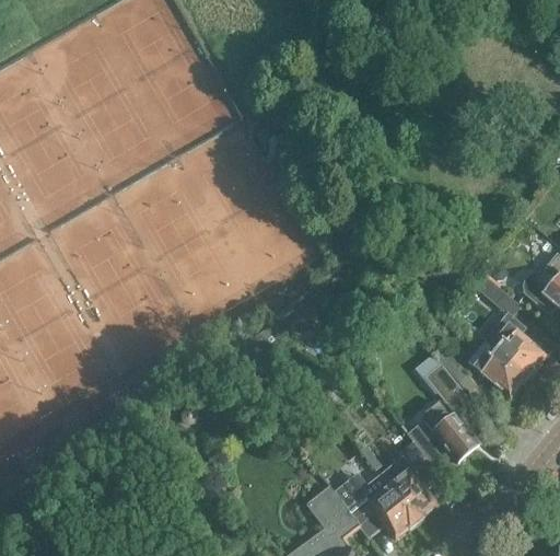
[(549,313),(555,305),(557,307),(558,307),(559,308),(559,254),(557,252),(539,271),(538,271),(533,271),(527,275),(524,279),(522,285),(523,290),(523,291),(549,313)]
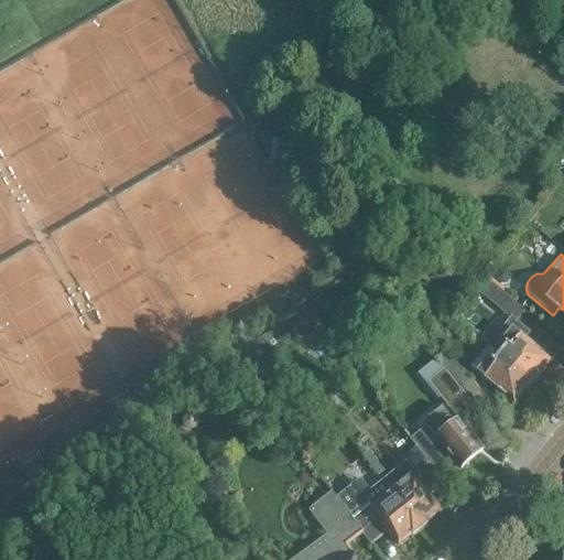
[(498,304),(507,293),(489,279),(480,289),(498,304)]
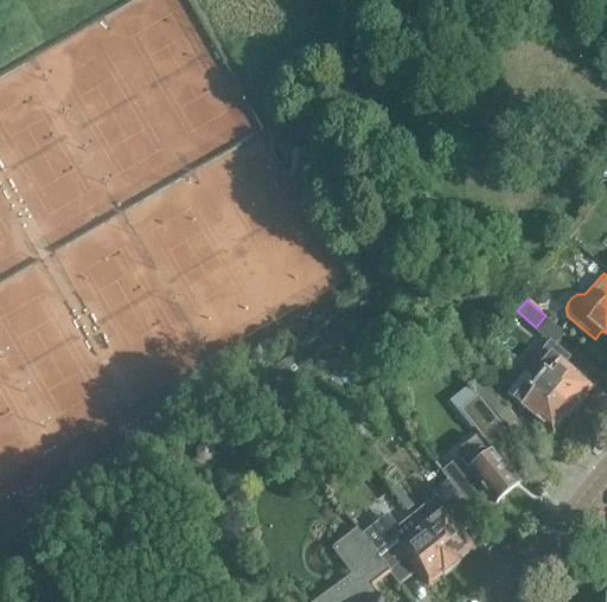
[(549,338),(524,369),(573,409),(580,399),(579,398),(581,396),(583,396),(587,391),(587,388),(590,384),(574,371),(575,371),(563,360),(569,354),(549,338)]
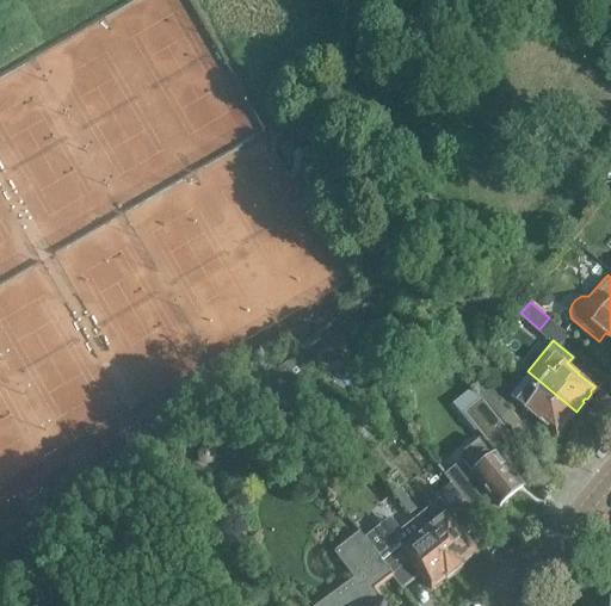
[(297,351),(279,365),(295,385),(314,372),(297,351)]
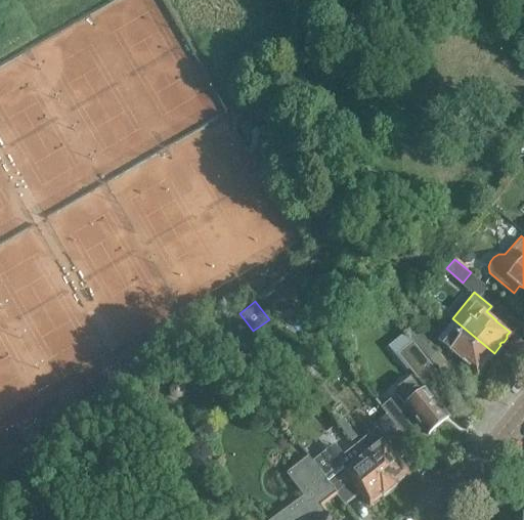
[(487,361),(494,353),(452,318),(436,337),(449,348),(449,349),(463,360),(464,359),(477,371),(480,367),(482,367),(485,363),(485,361),(486,360),(487,361)]
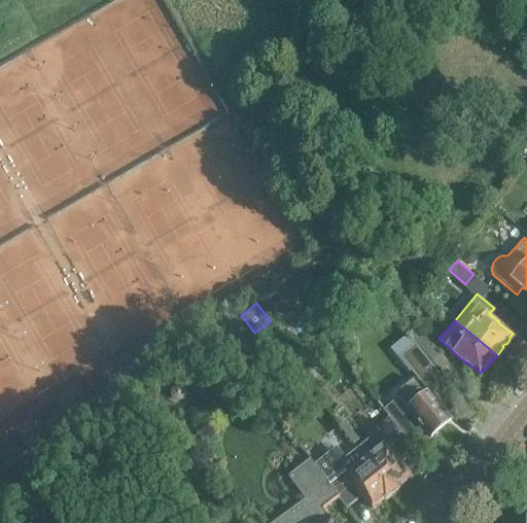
[(177,345),(189,337),(185,329),(181,334),(178,328),(172,333),(175,338),(173,339),(177,345)]
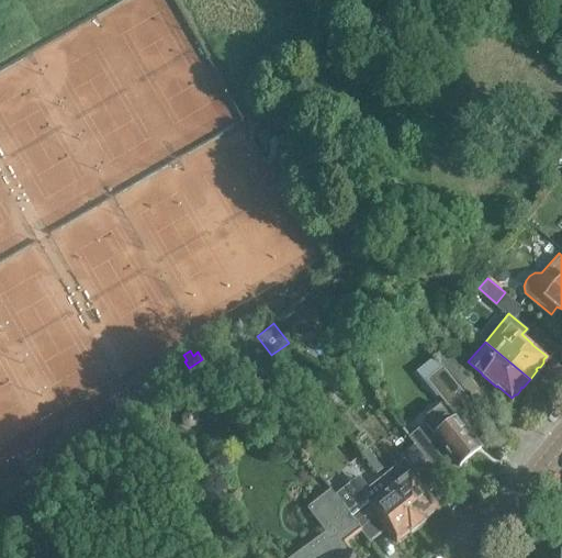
[(453,357),(445,365),(459,382),(468,375),(453,357)]
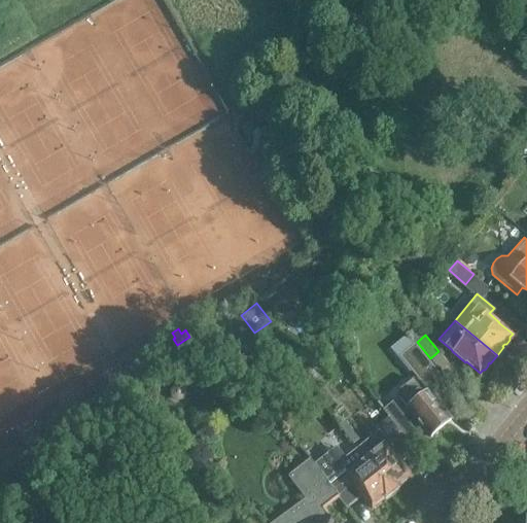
[(422,384),(402,399),(430,433),(450,418),(422,384)]
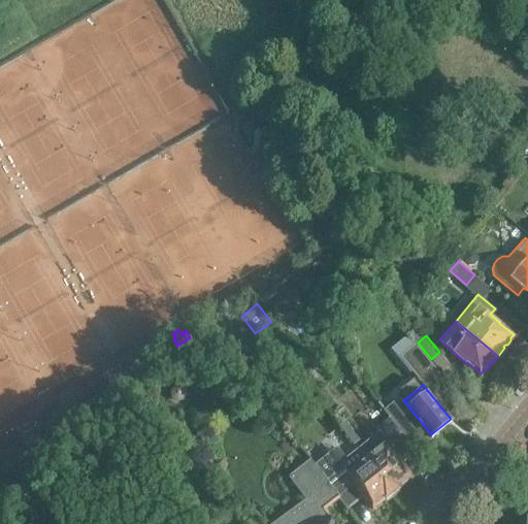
[(359,448),(393,492),(400,487),(398,485),(410,476),(400,461),(416,449),(389,416),(378,424),(377,434),(359,448)]
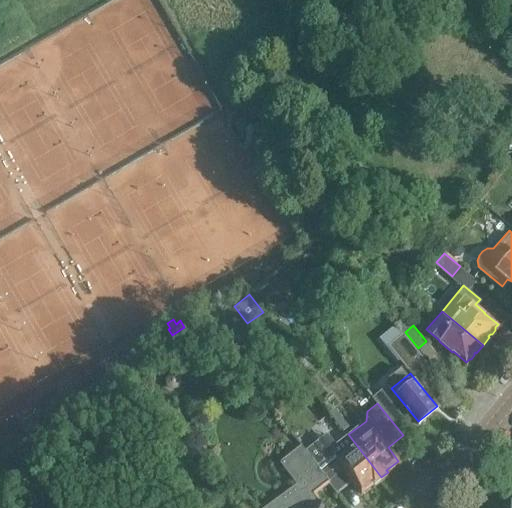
[(339,405),(331,411),(344,428),(352,422),(339,405)]
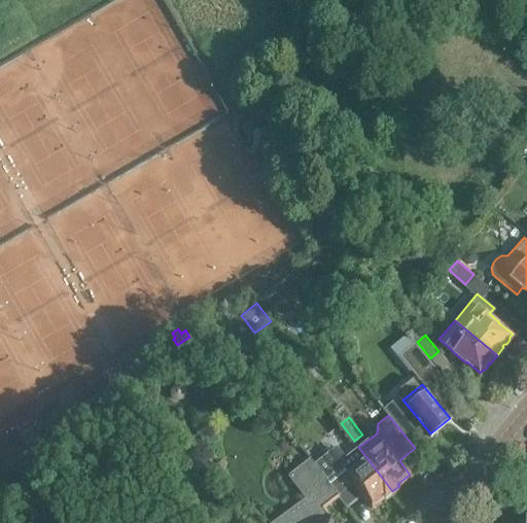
[(411,423),(401,430),(412,444),(421,436),(411,423)]
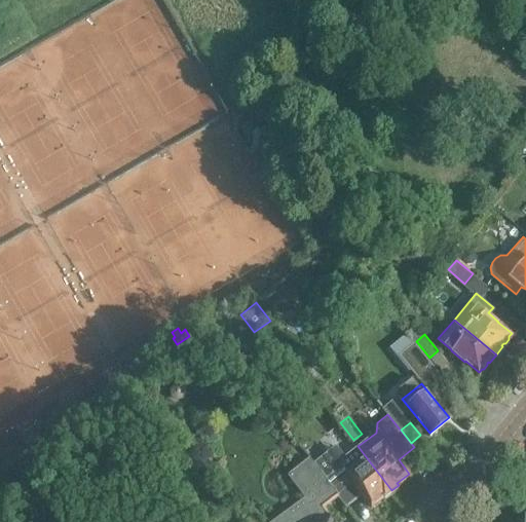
[(384,495),(391,490),(358,446),(323,473),(336,491),(345,504),(361,491),(371,505),(383,494),(384,495)]
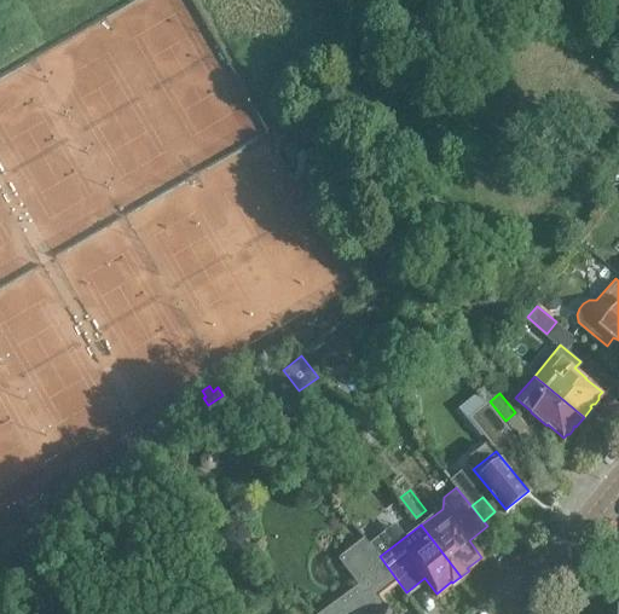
[(395,578),(380,556),(364,536),(337,556),(364,590),(340,608),(335,601),(316,613),(391,613),(376,594),(395,578)]
